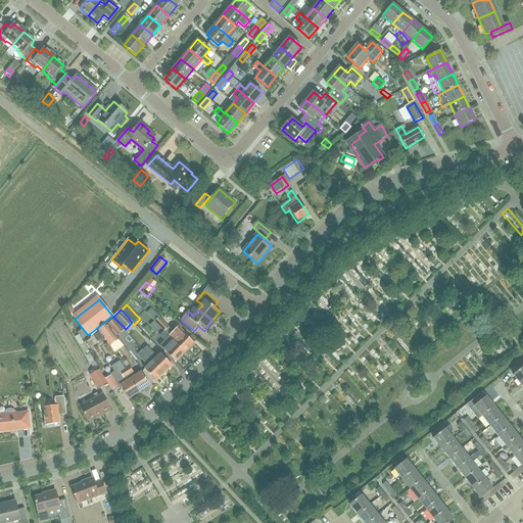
[(169,336),(185,352),(194,343),(178,327),(173,332),(169,328),(159,317),(154,322),(164,332),(169,336)]
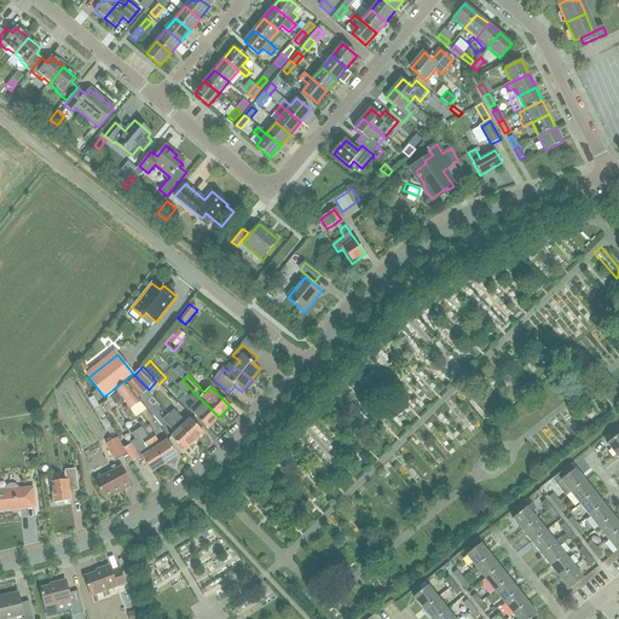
[(128,383),(138,397),(146,391),(136,377),(128,383)]
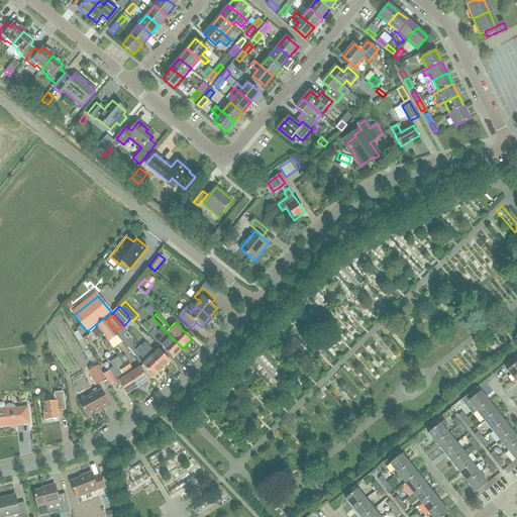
[(117,335),(104,320),(98,325),(108,342),(117,335)]
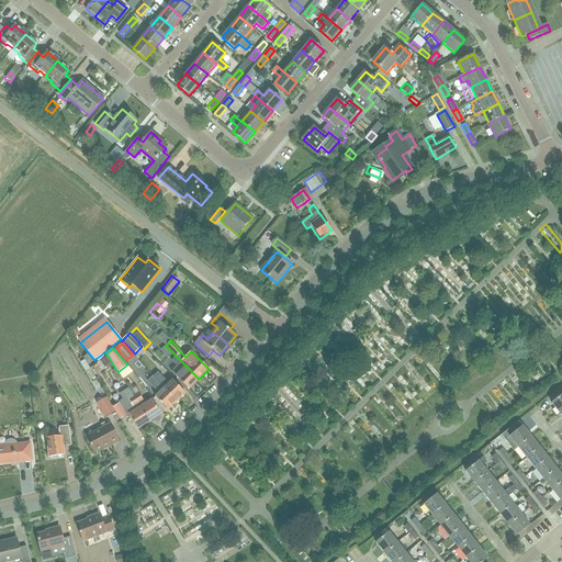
[(90,357),(86,360),(91,368),(96,364),(90,357)]
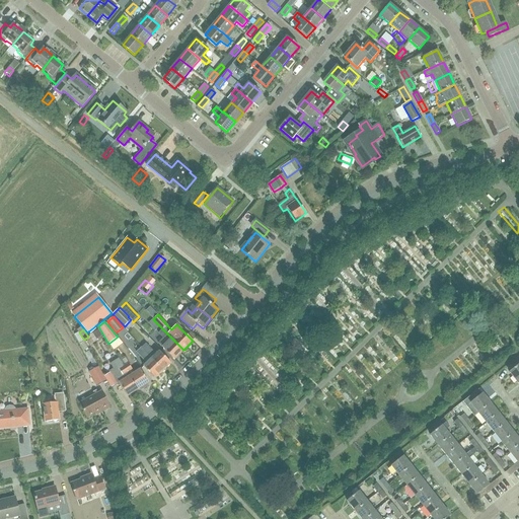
[(98,329),(93,332),(97,340),(102,336),(98,329)]
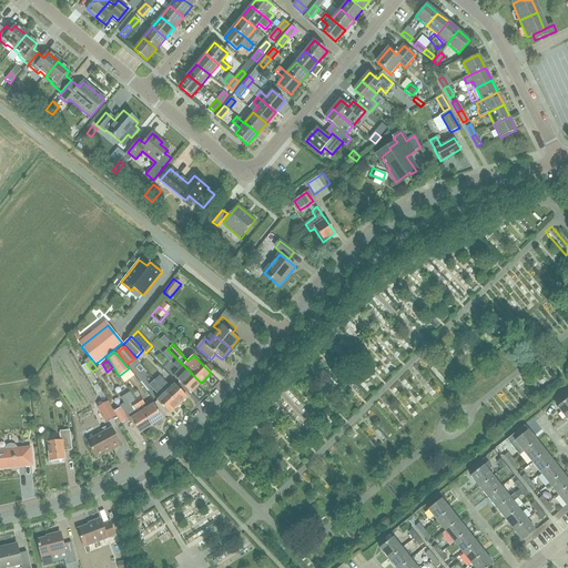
[(183,365),(179,361),(173,365),(179,371),(173,376),(191,393),(201,383),(183,365)]
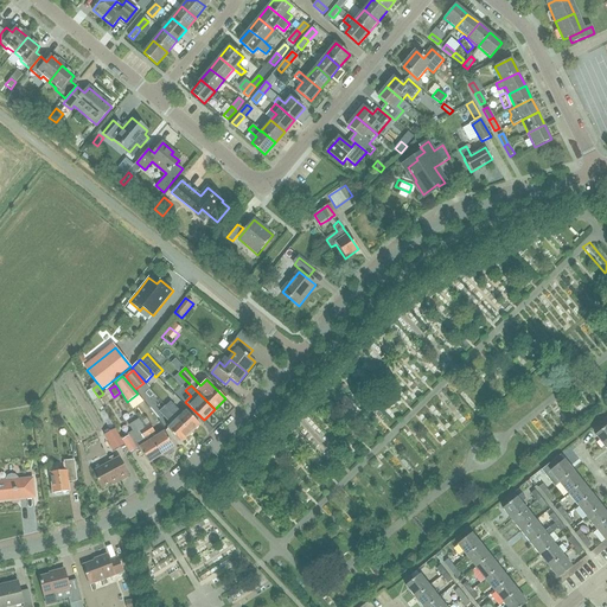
[(106,394),(101,396),(106,404),(114,398),(109,390),(106,393),(106,394)]
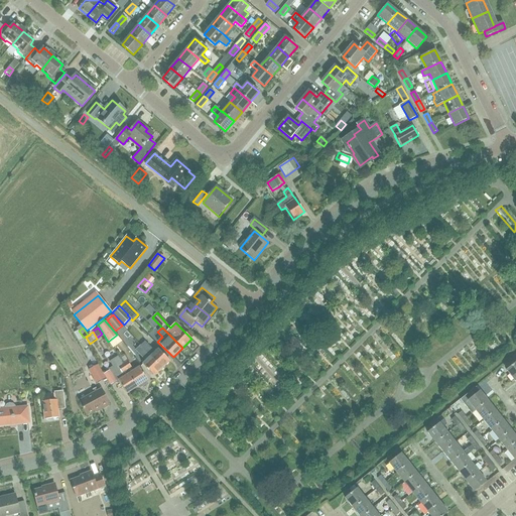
[(55,342),(56,346),(50,346),(51,353),(63,351),(62,345),(62,341),(55,342)]
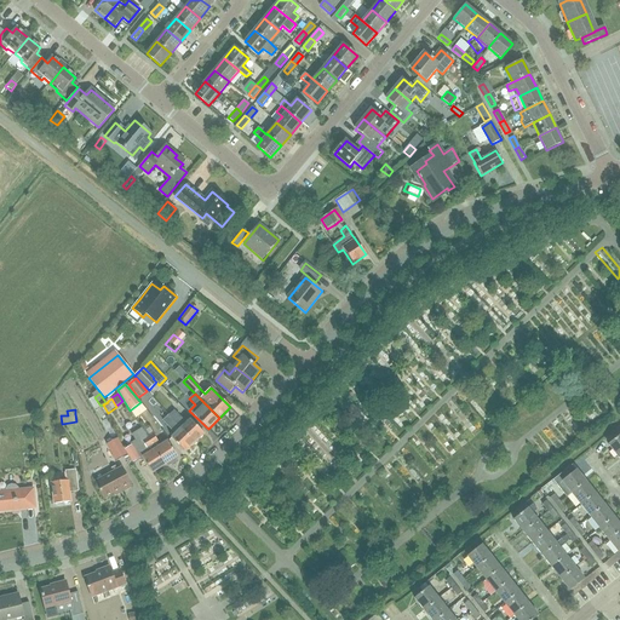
[(168,415),(173,422),(194,442),(204,434),(190,419),(187,423),(179,415),(174,411),(168,415)]
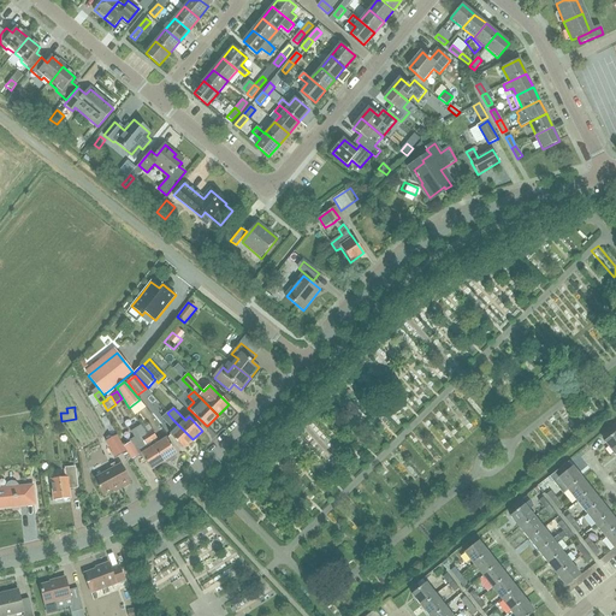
[(167,413),(163,419),(167,424),(173,431),(170,434),(183,449),(193,439),(172,419),(167,413)]
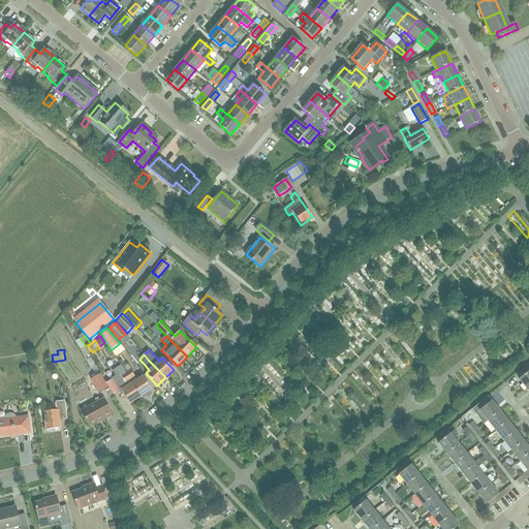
[(116,376),(105,382),(113,395),(119,391),(119,392),(121,390),(130,404),(141,397),(126,373),(124,370),(116,376)]
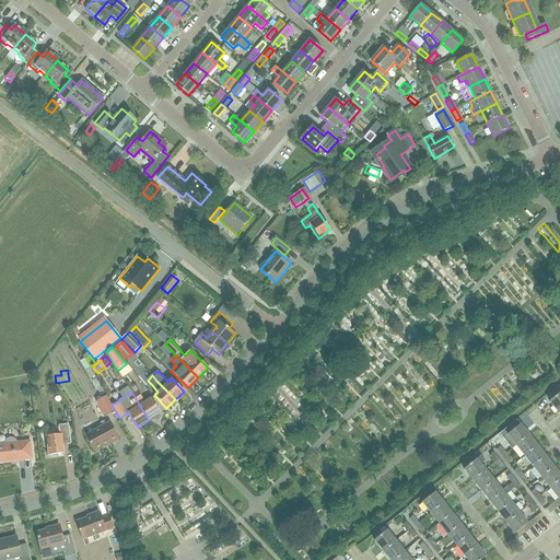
[(138,392),(133,395),(149,420),(154,417),(155,419),(160,416),(160,413),(161,412),(151,398),(146,403),(138,392)]
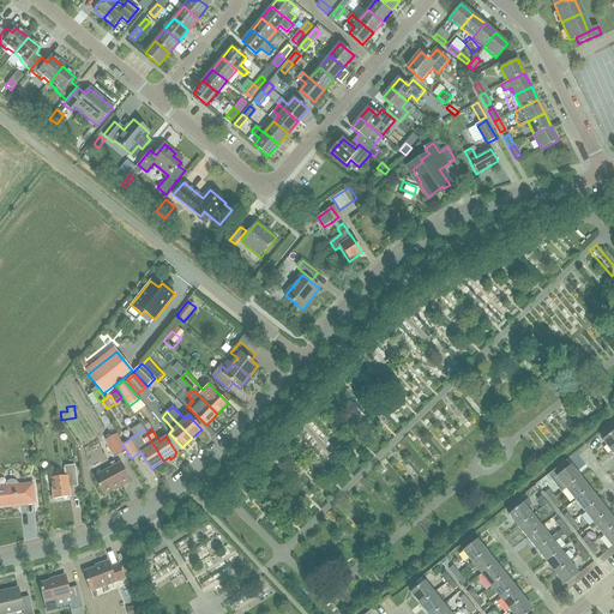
[(613,431),(603,440),(613,452),(613,451),(613,431)]
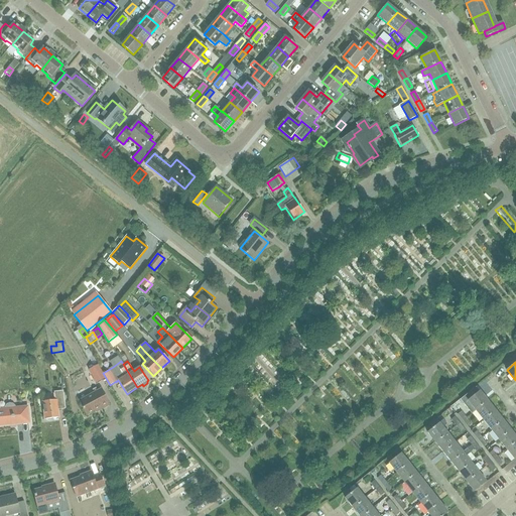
[(79,401),(87,415),(98,409),(99,410),(110,405),(101,389),(79,401)]
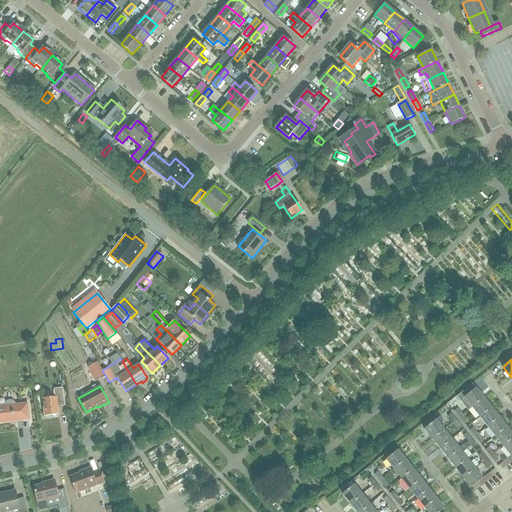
[(55,397),(43,398),(45,416),(46,416),(47,417),(52,417),(53,415),(58,414),(57,406),(65,405),(62,388),(54,389),(55,397)]
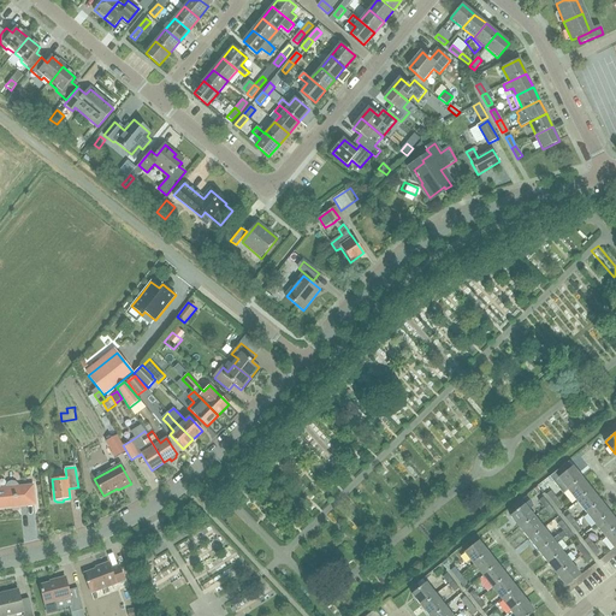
[(573,467),(555,481),(564,493),(568,490),(582,479),(573,467)]
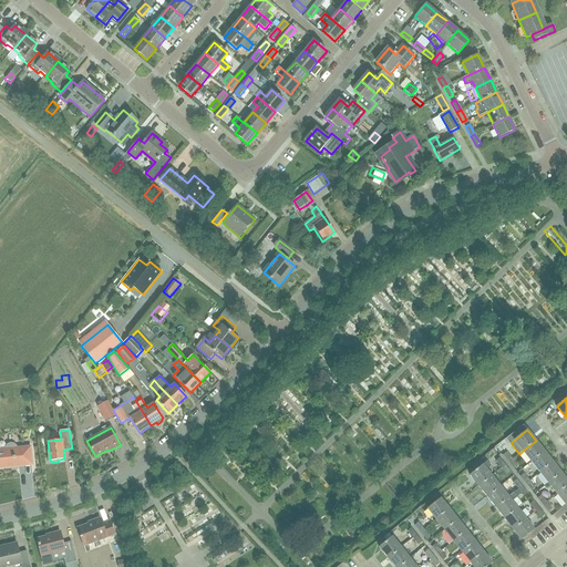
[(503,440),(495,443),(498,451),(506,447),(503,440)]
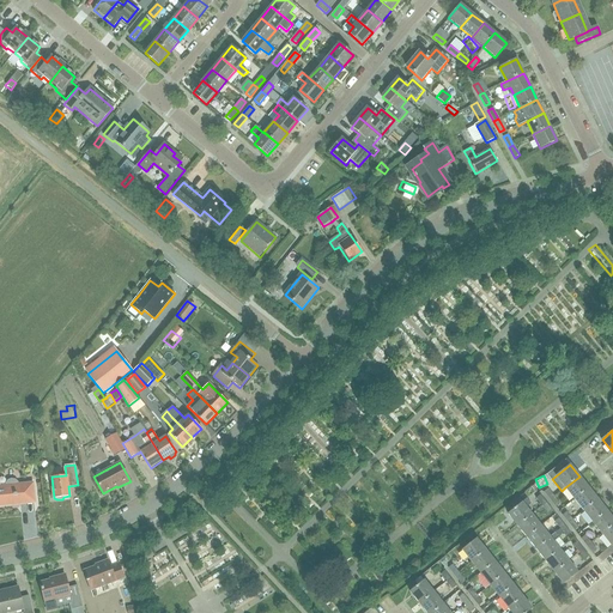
[(565,489),(575,499),(589,489),(580,477),(565,489)]
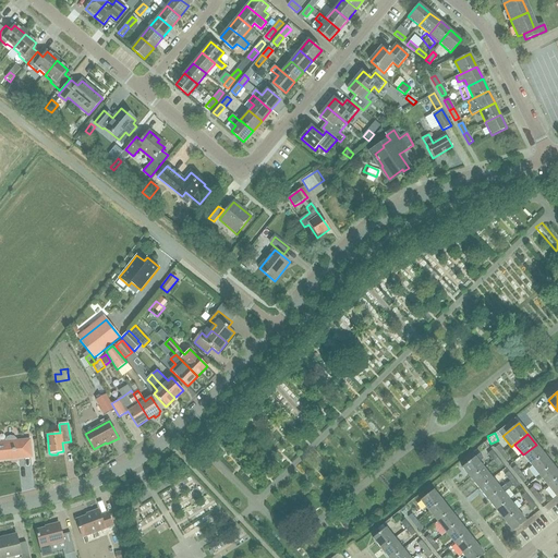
[(32,457),(29,440),(16,441),(15,439),(13,437),(11,437),(8,438),(7,440),(5,443),(0,443),(0,459),(10,458),(11,459),(17,459),(19,458),(31,457),(31,458),(32,457)]
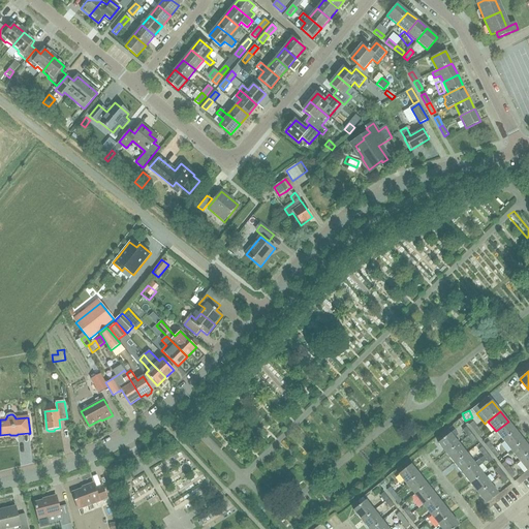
[(470,425),(475,431),(478,428),(473,422),(470,425)]
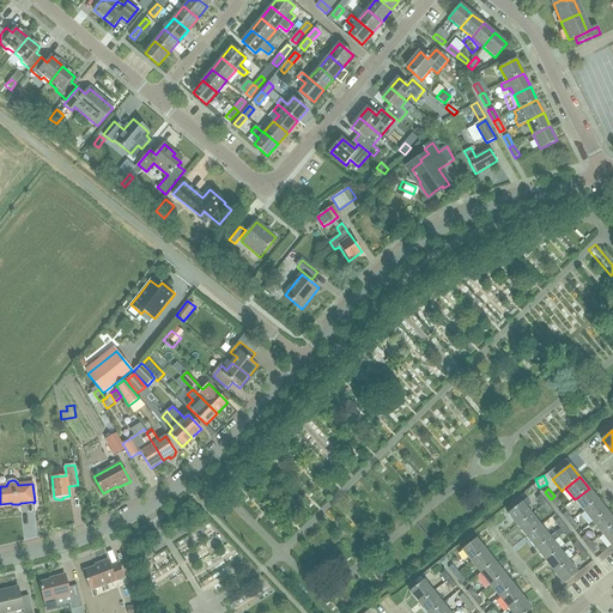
[(575,499),(584,511),(599,499),(589,489),(575,499)]
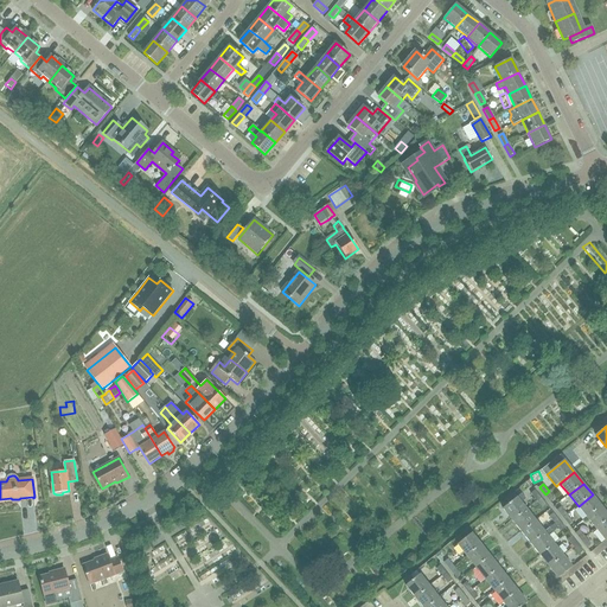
[(531,493),(537,500),(542,498),(536,491),(531,493)]
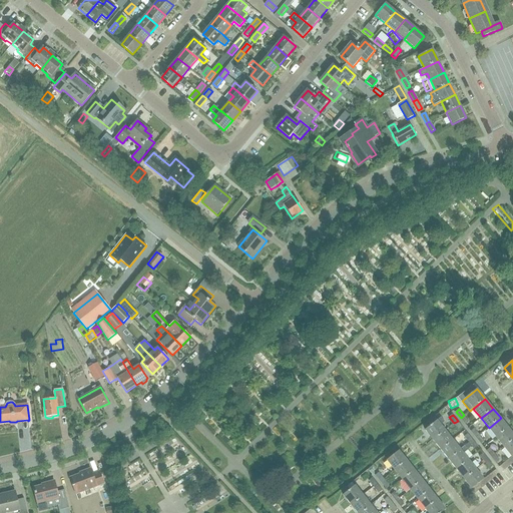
[(464,415),(461,418),(466,424),(469,421),(464,415)]
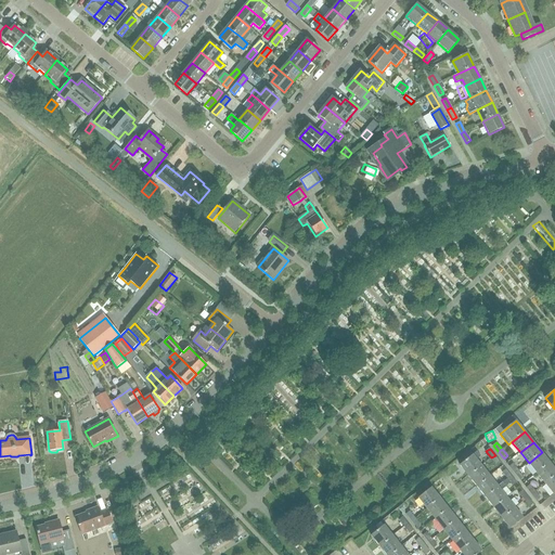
[(476,452),(460,465),(468,476),(482,465),(477,460),(479,457),(476,452)]
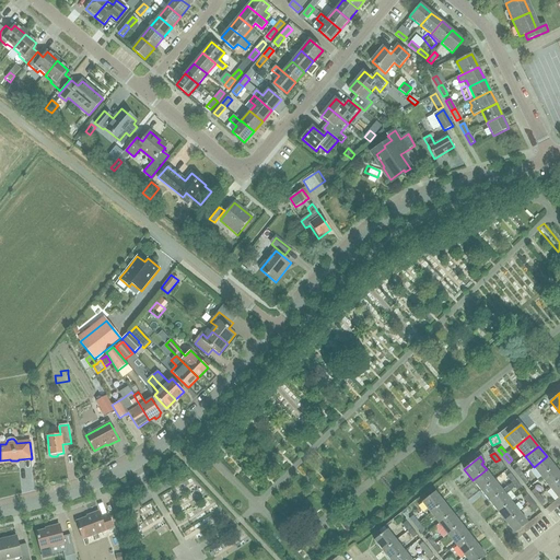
[(556,467),(547,456),(534,467),(543,478),(556,467)]
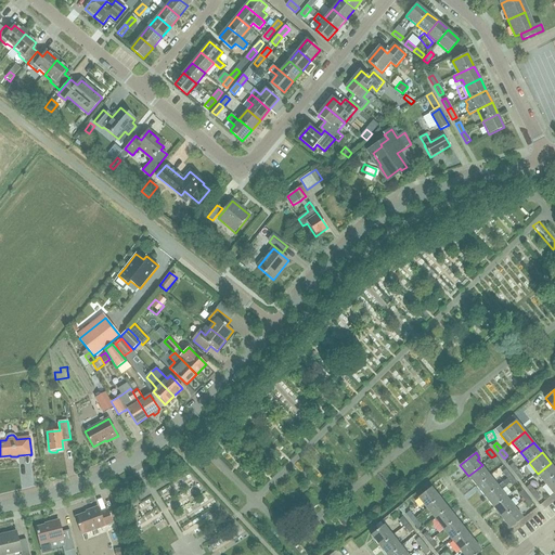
[(501,462),(495,455),(491,457),(497,465),(501,462)]
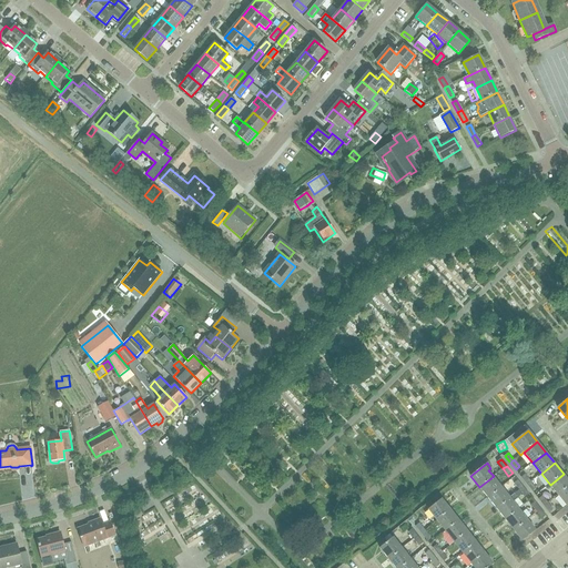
[(521,477),(527,485),(531,482),(526,474),(521,477)]
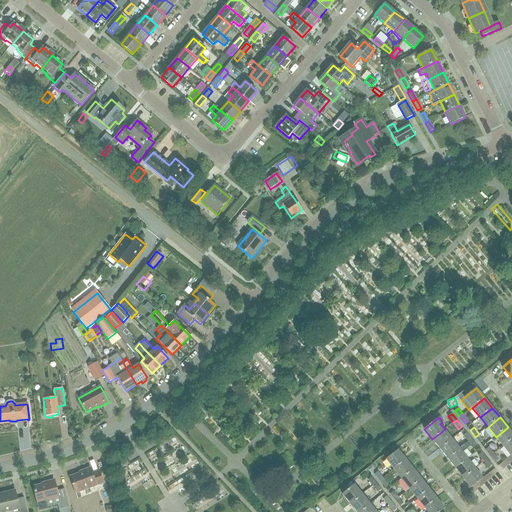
[(496,437),(504,446),(511,439),(511,432),(508,427),(496,437)]
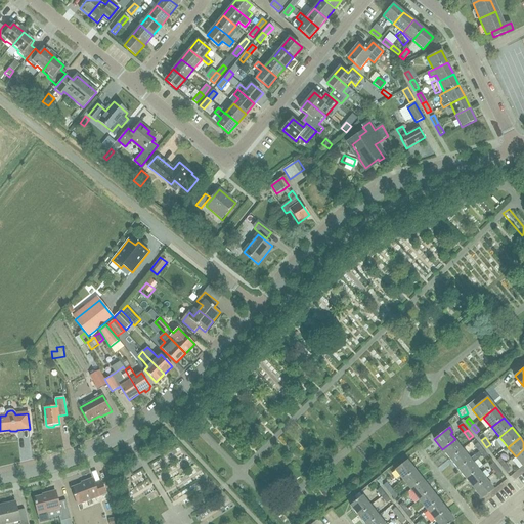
[(442,449),(450,460),(463,449),(455,439),(442,449)]
